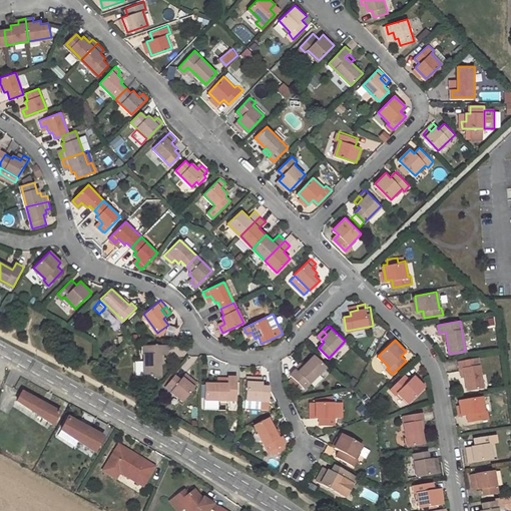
[(145,345),(145,375),(160,375),(160,361),(160,353),(164,353),(168,353),(167,345),(145,345)]
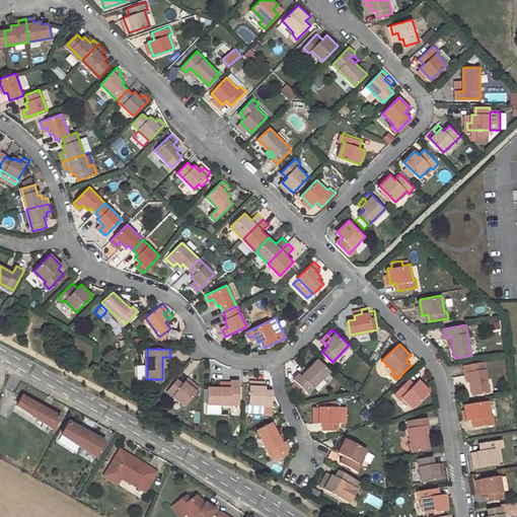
[(309,369),(303,375),(300,372),(295,377),(298,380),(307,389),(309,391),(330,370),(319,359),(309,369)]
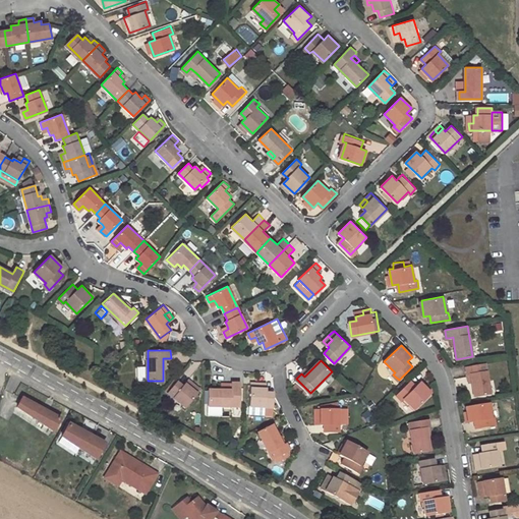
[(471,382),(474,396),(489,394),(484,362),(465,365),(467,373),(470,373),(471,382)]
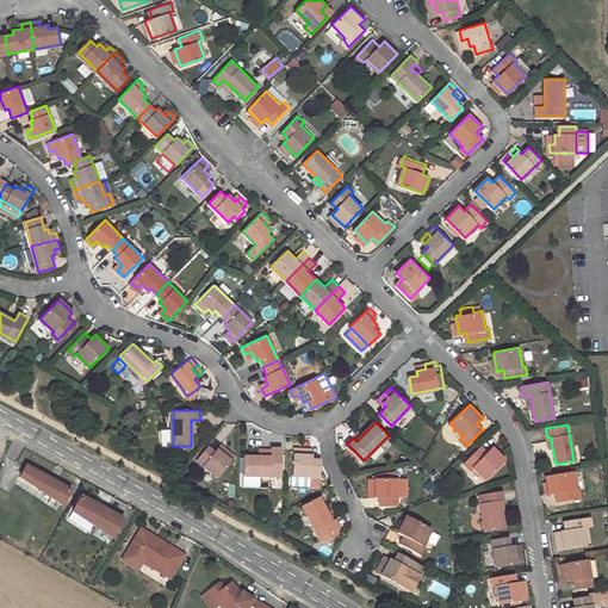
[(360,432),(353,438),(357,441),(364,434),(360,432)]
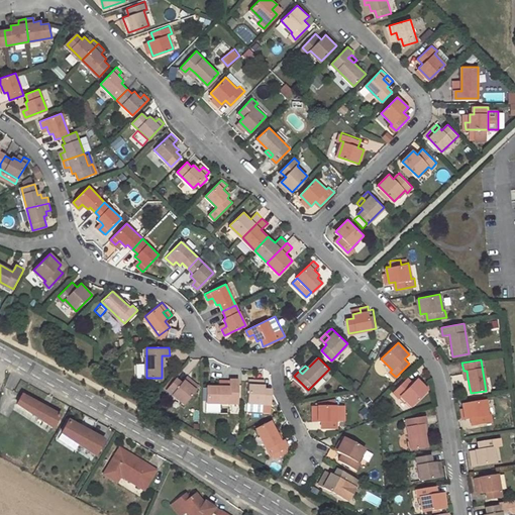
[(193,380),(187,376),(184,380),(190,384),(193,380)]
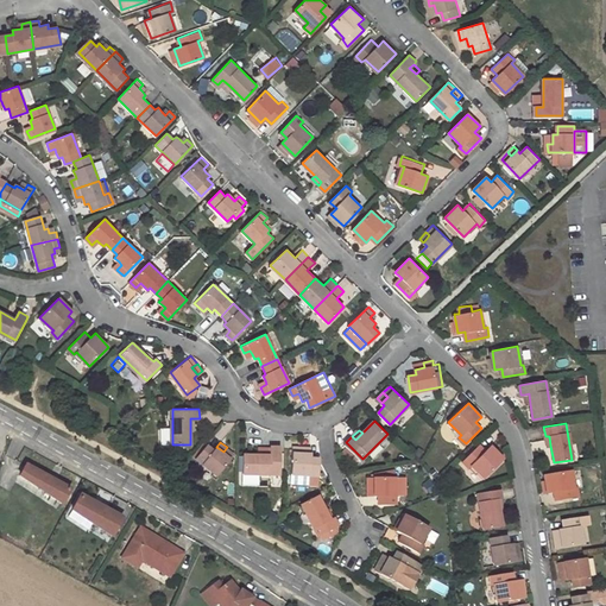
[(197,456),(218,474),(235,454),(227,447),(223,452),(216,447),(214,449),(207,444),(197,456)]
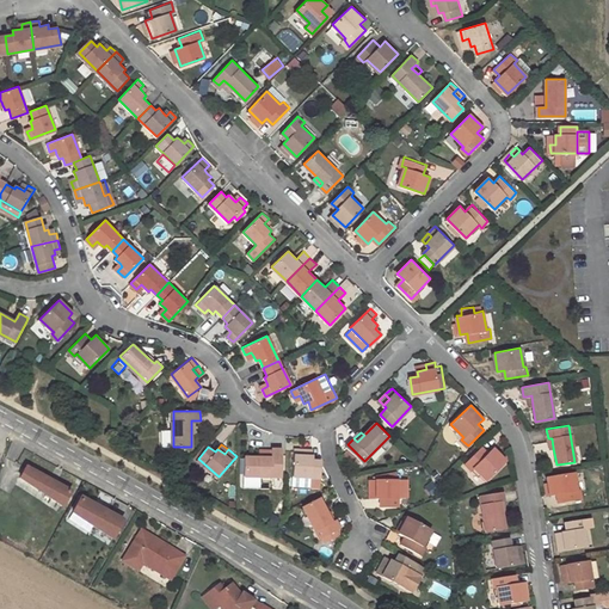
[(475,466),(488,479),(508,460),(493,447),(487,453),(481,447),(466,462),(472,468),(475,466)]
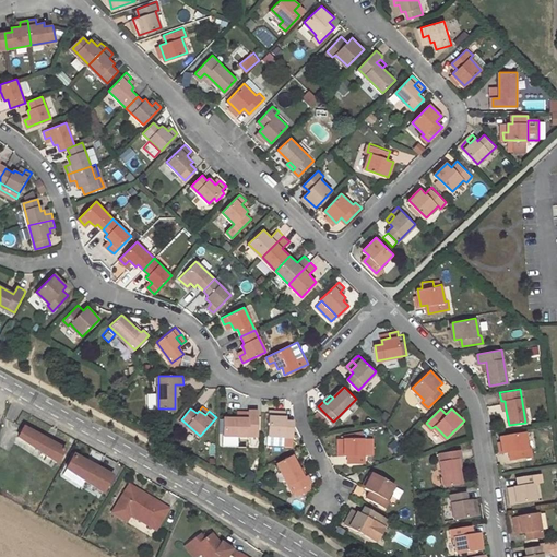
[(223,434),(257,435),(258,410),(249,410),(249,413),(240,413),(223,412),(223,434)]
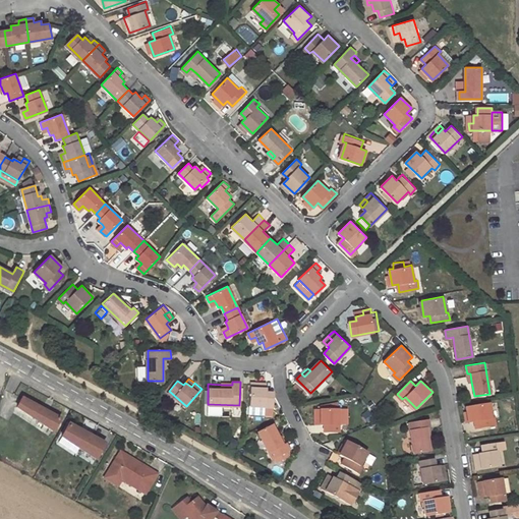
[(249,405),(274,406),(274,392),(266,391),(266,388),(257,388),(257,382),(250,382),(249,405)]
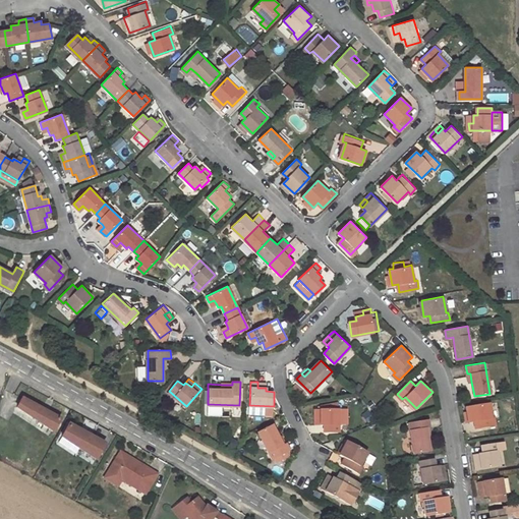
[(294,386),(304,396),(308,391),(299,382),(294,386)]
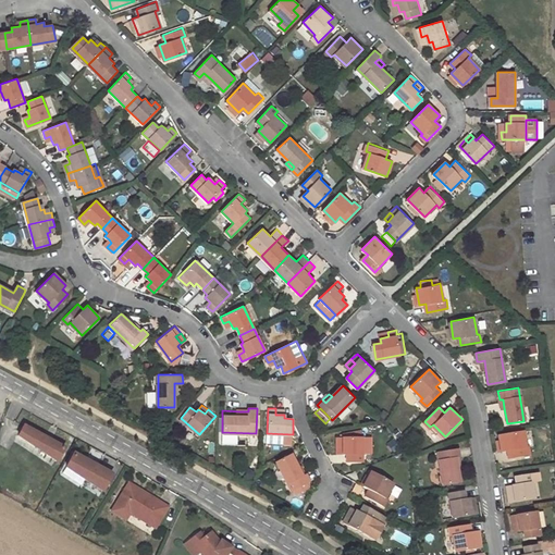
[(66,445),(25,423),(20,433),(59,458),(66,445)]
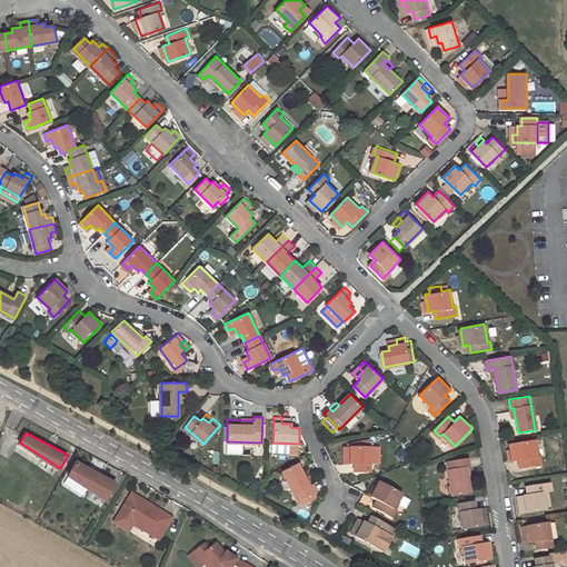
[(535,439),(510,443),(514,460),(519,459),(521,467),(543,464),(541,456),(538,456),(535,439)]
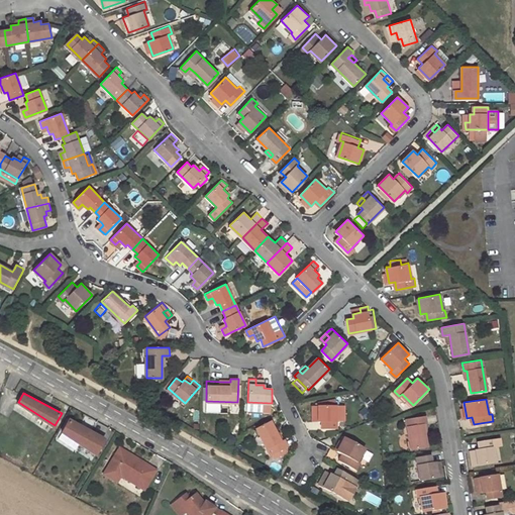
[(319,413),(319,420),(322,420),(322,428),(336,428),(336,404),(314,404),(314,413),(319,413)]
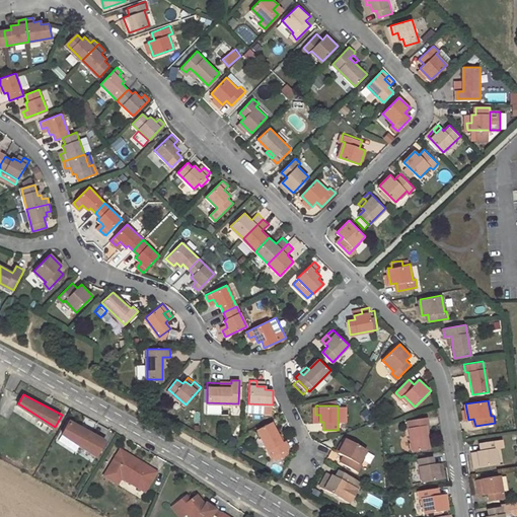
[(408,421),(414,451),(429,449),(426,433),(425,426),(428,425),(427,418),(408,421)]
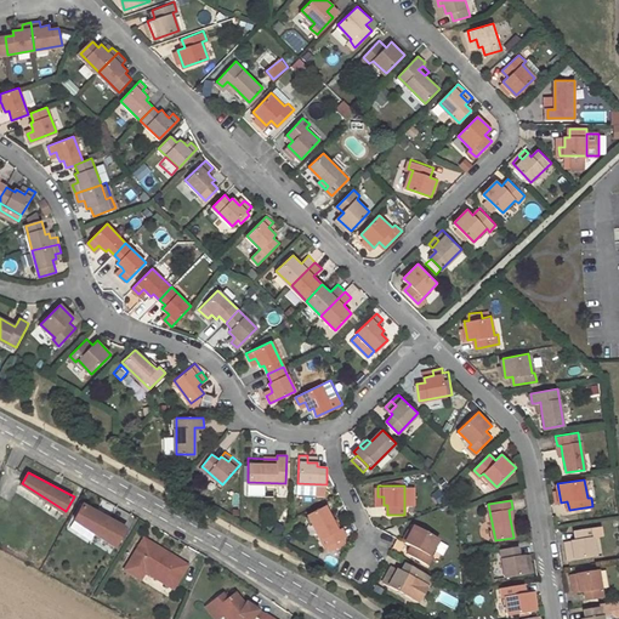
[(128,526),(85,503),(77,518),(117,545),(128,526)]
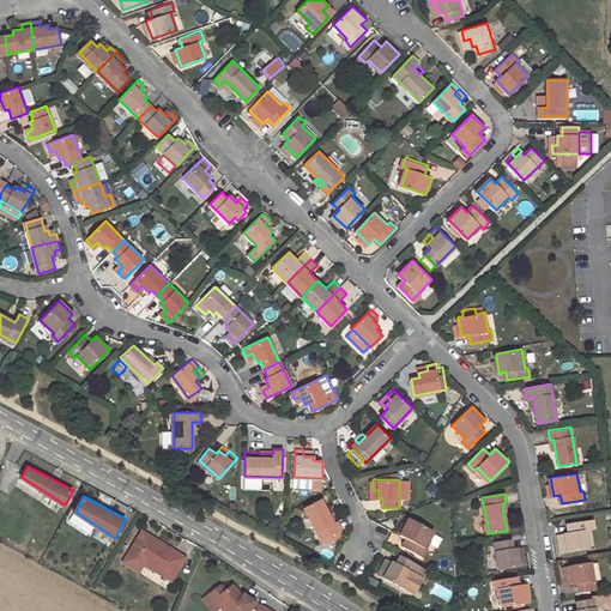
[(333,522),(330,514),(320,498),(304,507),(321,539),(324,538),(327,543),(340,536),(338,531),(342,528),(337,521),(333,522)]
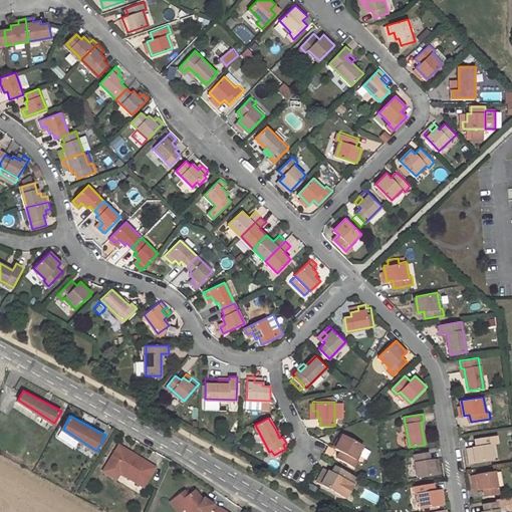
[(356,458),(363,444),(343,433),(335,447),(341,450),(338,456),(354,466),(358,459),(356,458)]
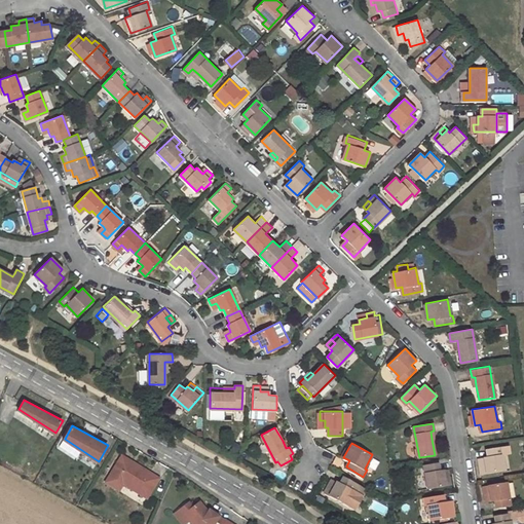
[(504,470),(502,453),(510,452),(509,444),(487,448),(488,455),(484,456),(485,463),(481,464),(482,473),(504,470)]
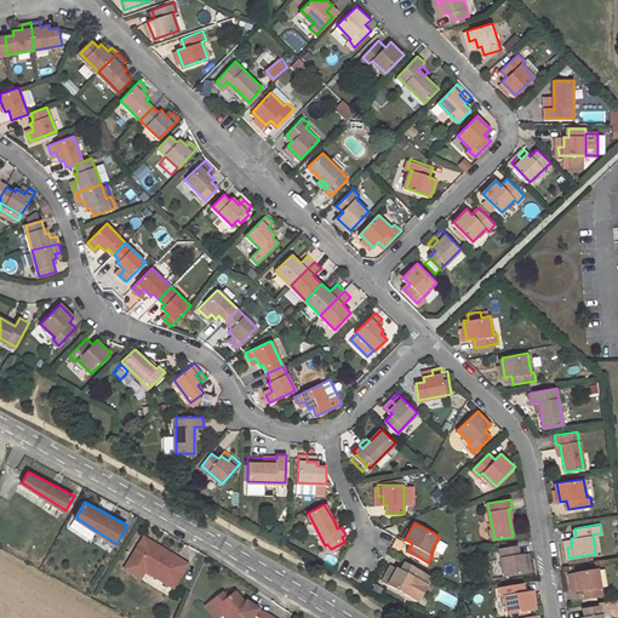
[(132,558),(175,584),(189,561),(147,534),(132,558)]
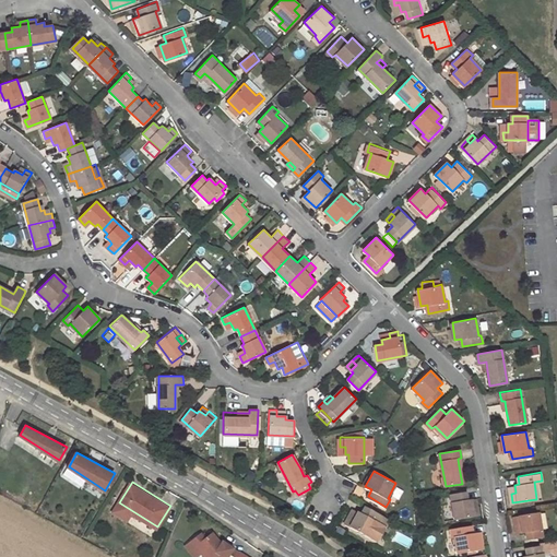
[(452,494),(455,519),(480,516),(477,506),(473,506),(472,498),(467,499),(466,492),(452,494)]
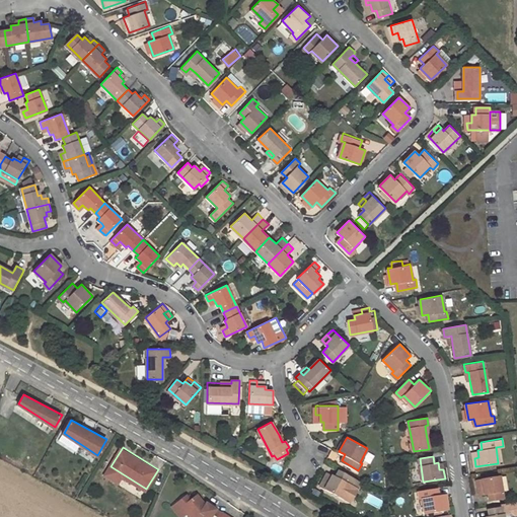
[(320,486),(341,497),(350,501),(361,481),(339,468),(335,475),(331,474),(328,482),(323,479),(320,486)]
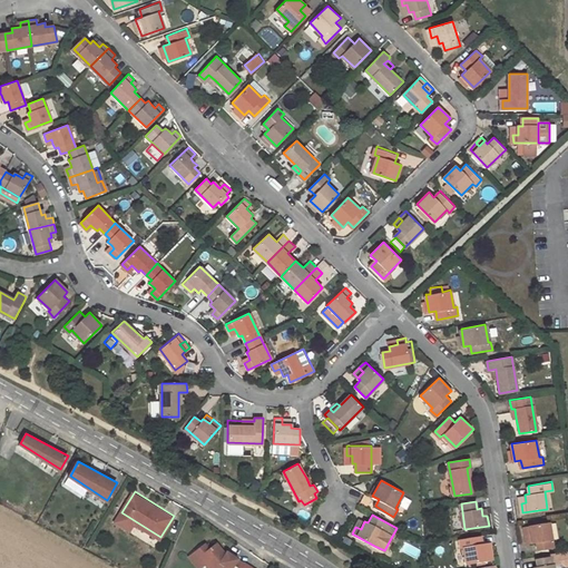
[(361,529),(364,521),(360,518),(355,527),(361,529)]
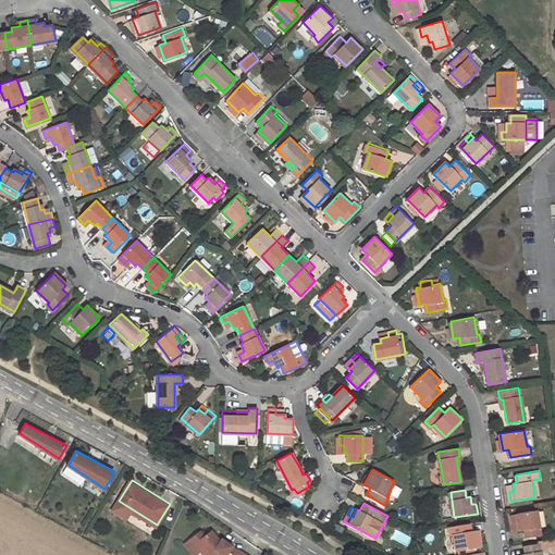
[(519,521),(521,530),(525,530),(526,537),(541,534),(537,508),(513,512),(515,522),(519,521)]
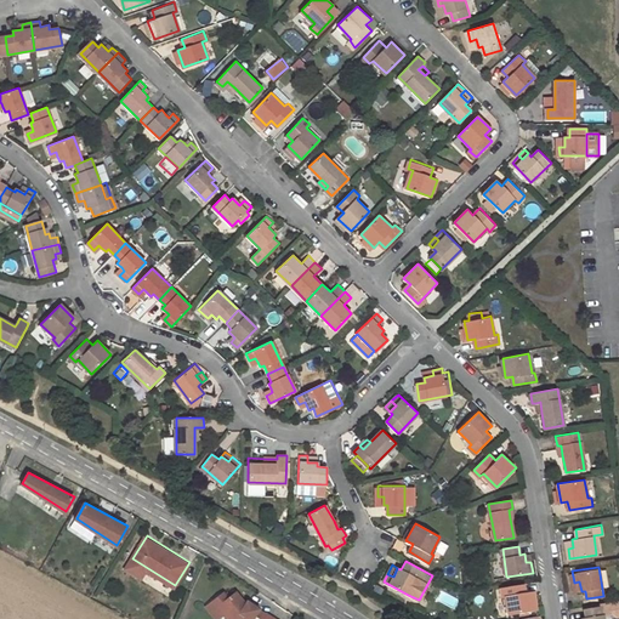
[(506,596),(510,614),(535,609),(533,591),(526,592),(524,584),(501,586),(503,597),(506,596)]
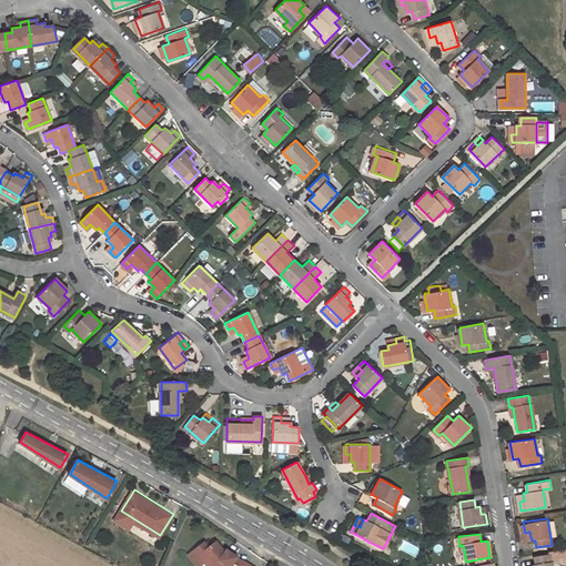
[(200,553),(210,546),(205,539),(192,549),(202,563),(205,561),(200,553)]
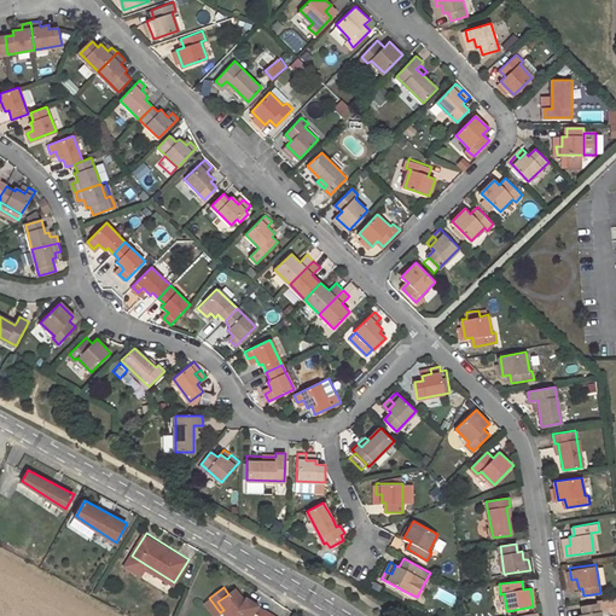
[(277,615),(266,609),(266,610),(250,600),(249,603),(244,599),(237,588),(228,594),(218,602),(224,610),(227,615),(231,615),(232,615),(277,615)]
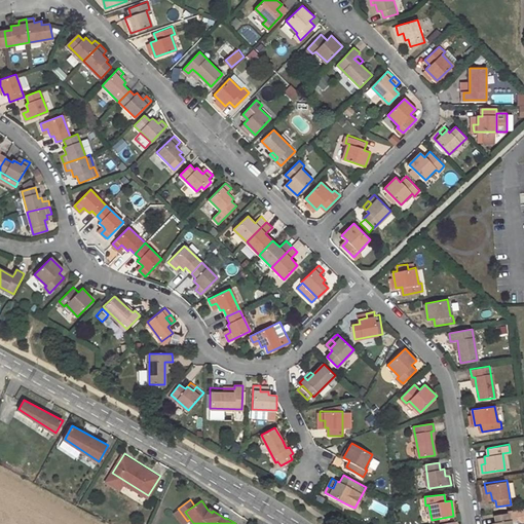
[(519,523),(519,521),(523,520),(523,507),(510,510),(510,512),(496,515),(496,522),(493,522),(492,523),(519,523)]
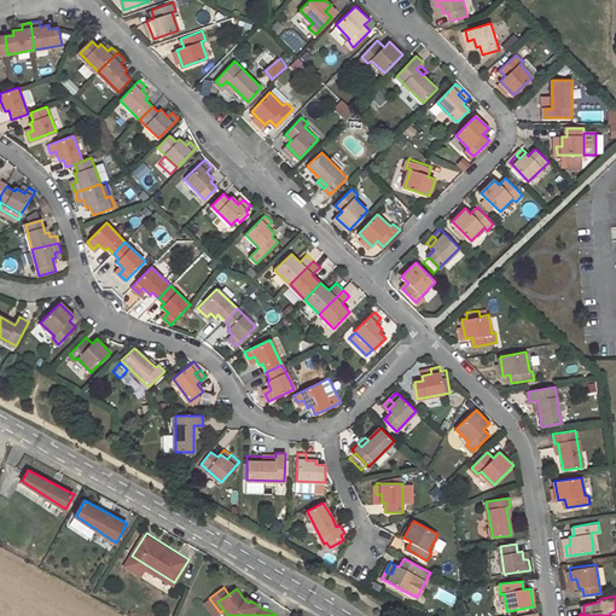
All buildings are outlined.
